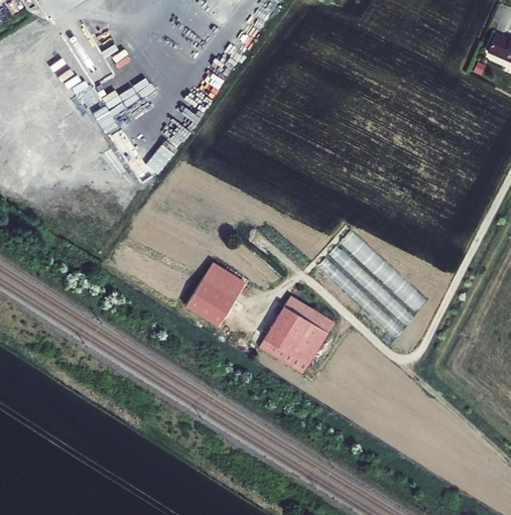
[(490,31),(482,48),(510,61),(510,38),(504,35),(503,37),(490,31)]
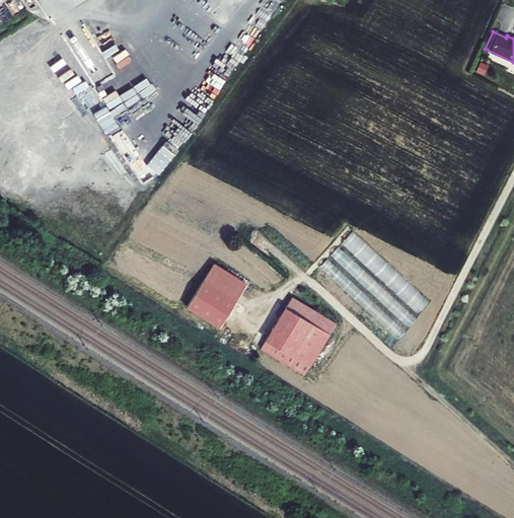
[(246,284),(214,264),(187,307),(219,327),(246,284)]
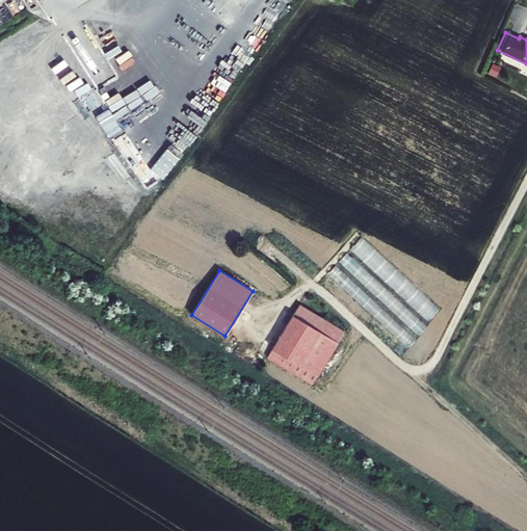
[(431,274),(419,288),(438,306),(450,292),(431,274)]
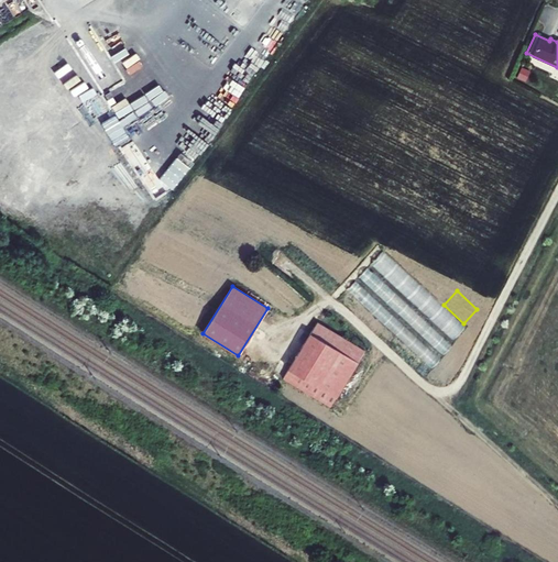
[(433,357),(383,313),(375,321),(425,366),(433,357)]
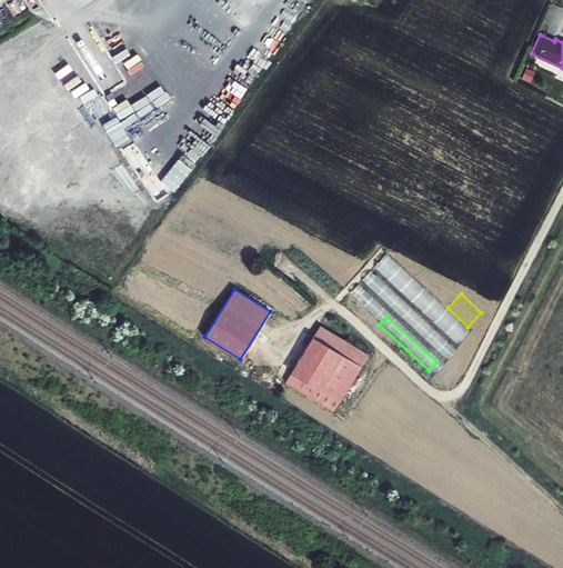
[(365,355),(321,327),(291,374),(337,402),(365,355)]
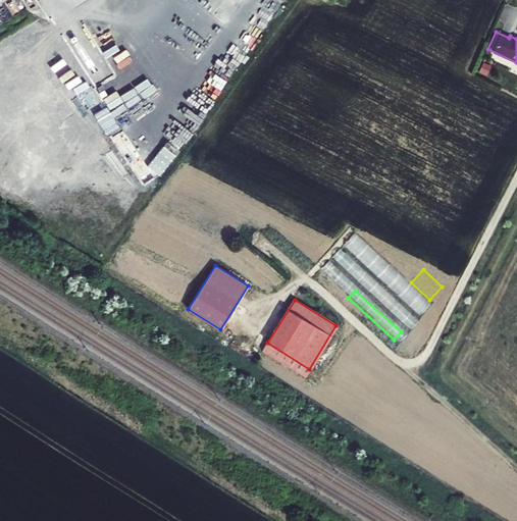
[(309,369),(267,343),(262,351),(303,377),(309,369)]
